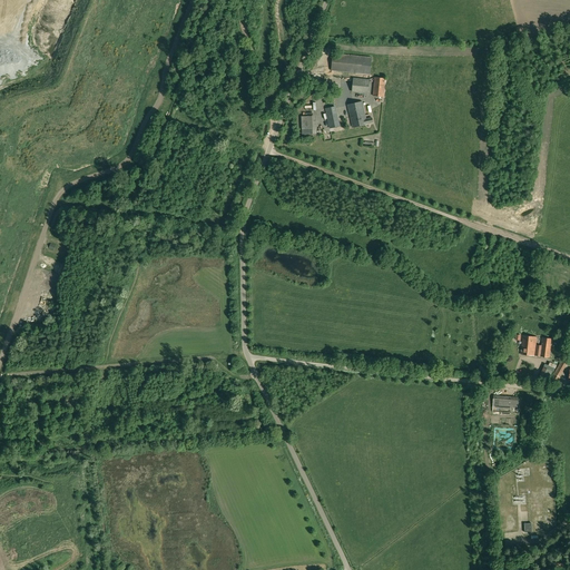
[(333,53),(331,71),(370,75),(372,60),(373,60),(374,58),(370,57),(370,53),(364,53),(357,53),(357,52),(353,52),(353,56),(333,53)]
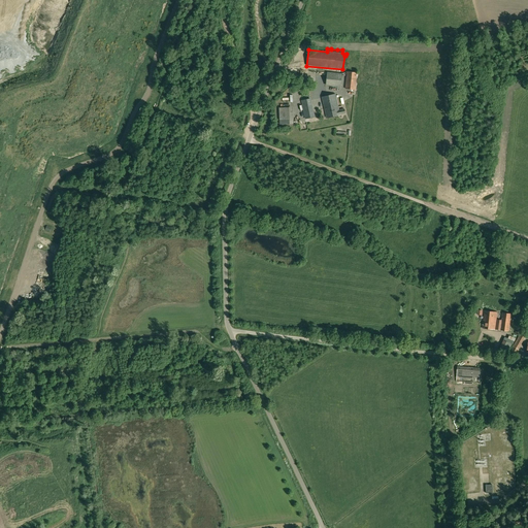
[(342,73),(328,72),(326,85),(341,87),(342,73)]
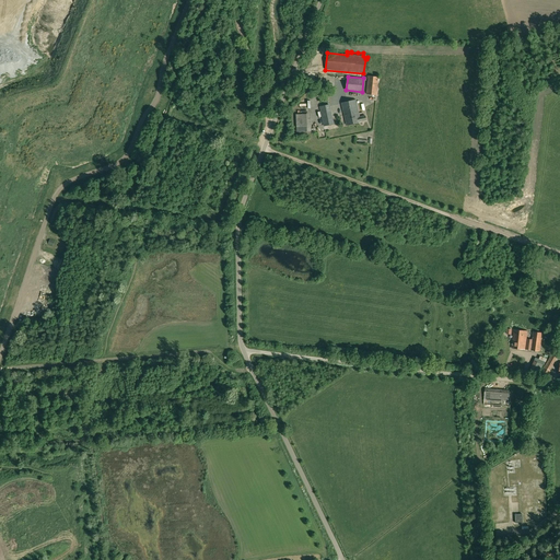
[(369,77),(366,94),(377,95),(378,78),(369,77)]
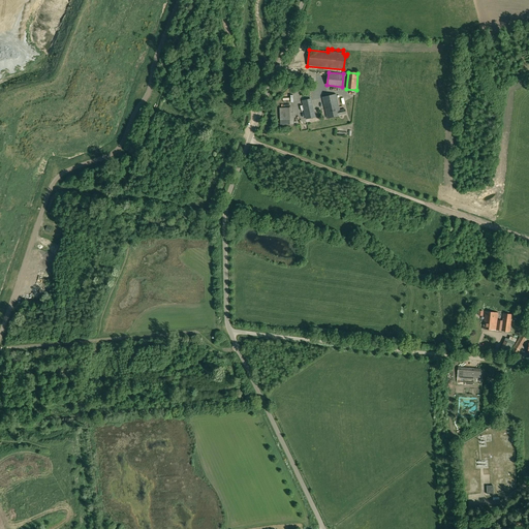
[(340,111),(336,94),(322,97),(328,118),(341,115),(346,114),(345,110),(340,111)]
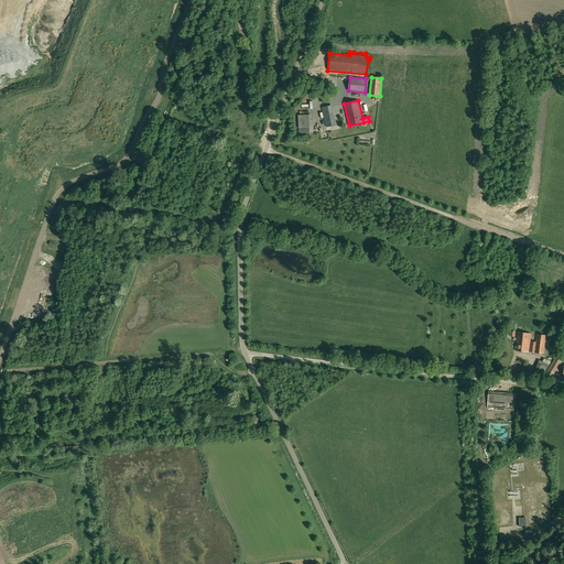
[(333,105),(322,107),(326,127),(337,125),(333,105)]
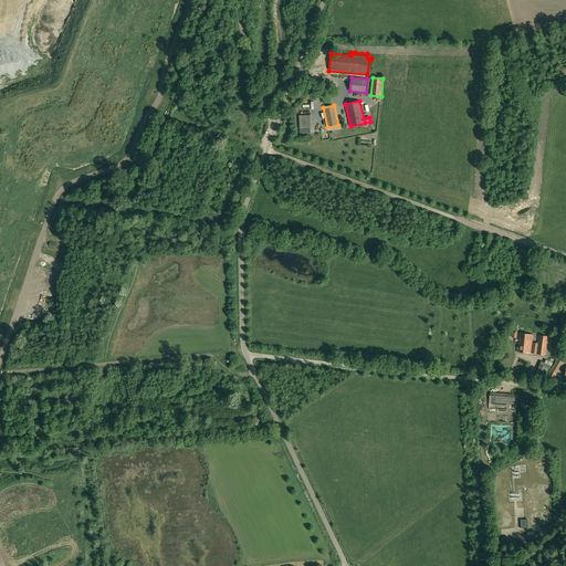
[(314,115),(299,115),(300,134),(315,133),(314,115)]
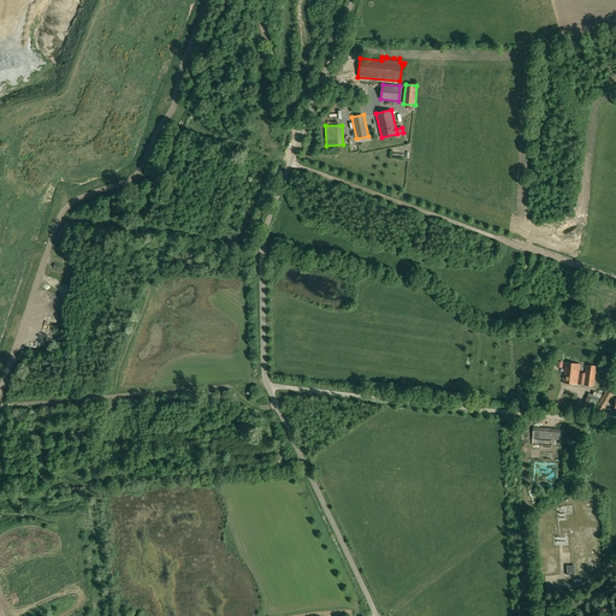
[(562,383),(578,385),(580,363),(564,362),(562,383)]
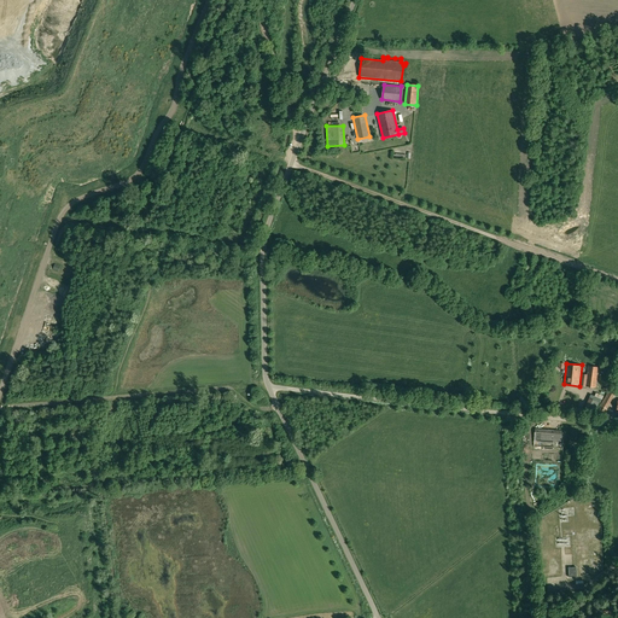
[(588,366),(587,374),(582,374),(581,386),(595,388),(598,373),(598,367),(588,366)]
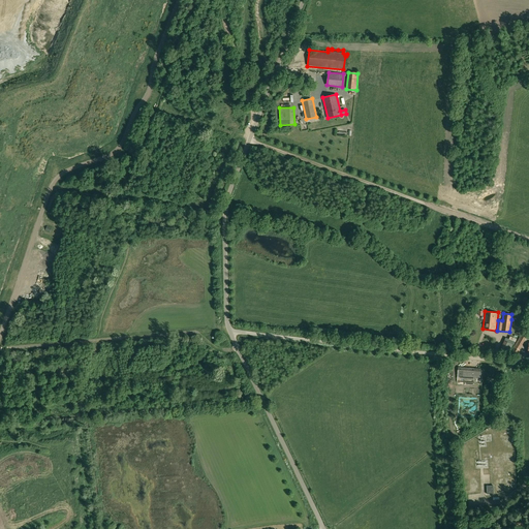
[(518,341),(523,343),(527,337),(522,334),(518,341)]
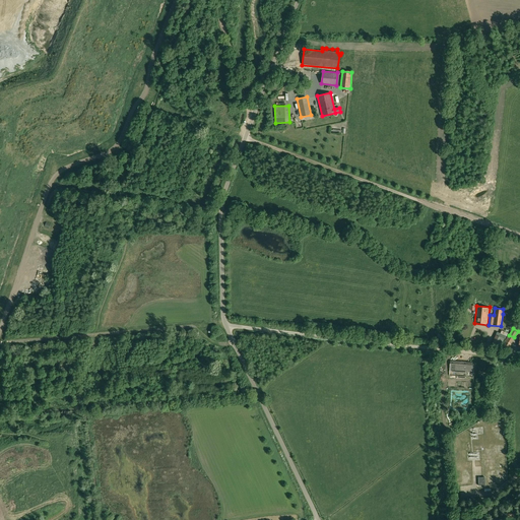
[(500,347),(503,338),(496,335),(492,344),(500,347)]
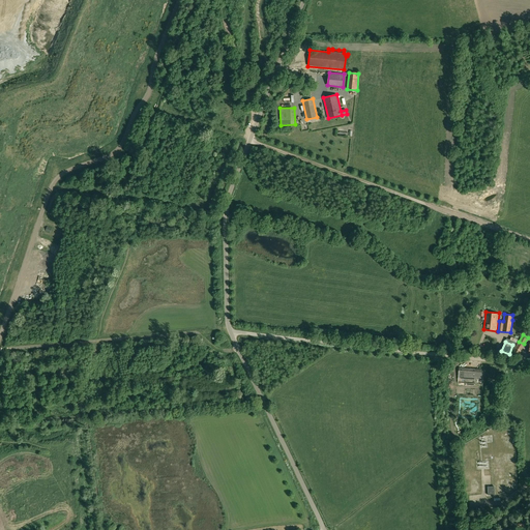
[(514,348),(511,355),(518,357),(521,351),(514,348)]
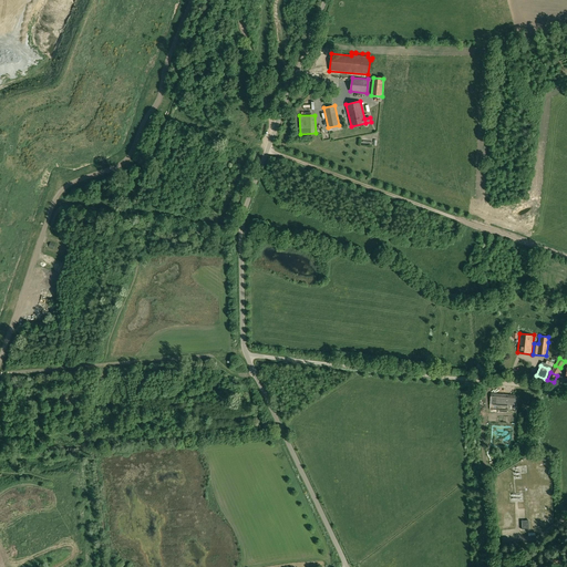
[(490,410),(495,410),(516,412),(517,395),(491,393),(490,410)]
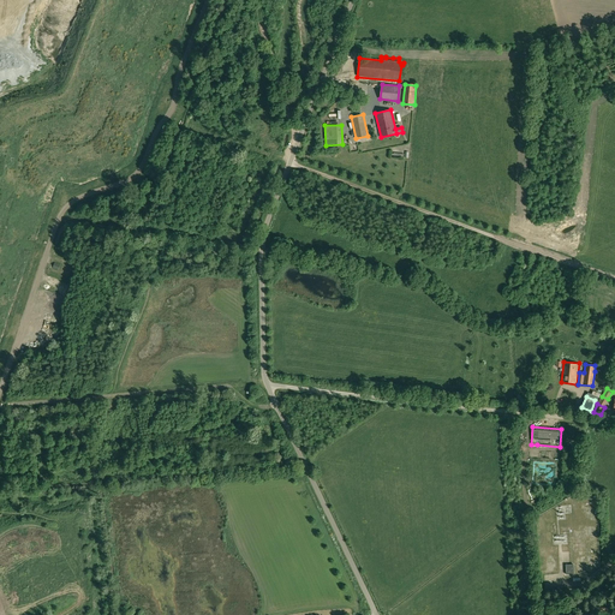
All buildings are outlined.
